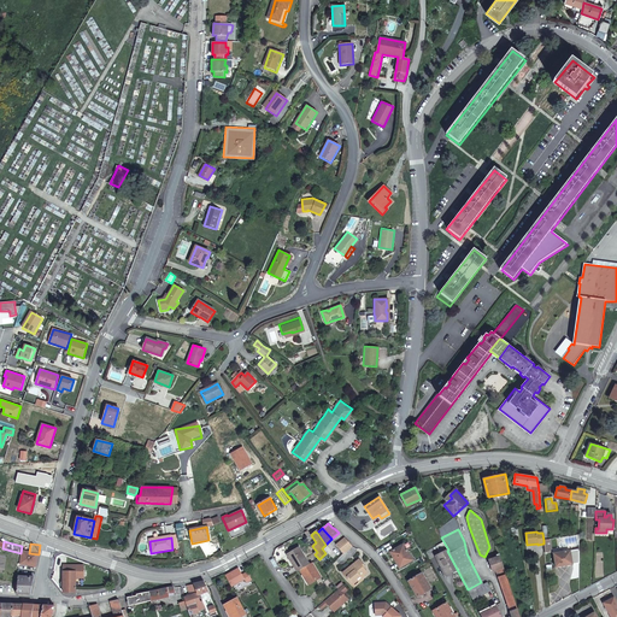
[(403,545),(391,552),(400,568),(412,559),(403,545)]
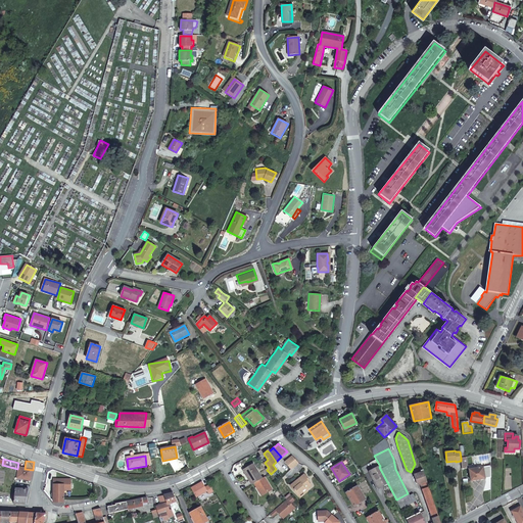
[(247,477),(251,484),(253,482),(262,478),(253,464),(244,469),(248,476),(247,477)]
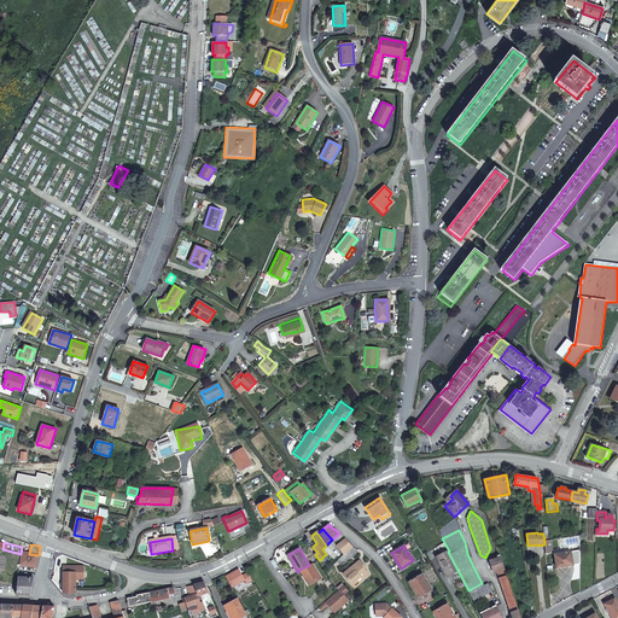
[(447,551),(436,557),(445,577),(458,571),(447,551)]
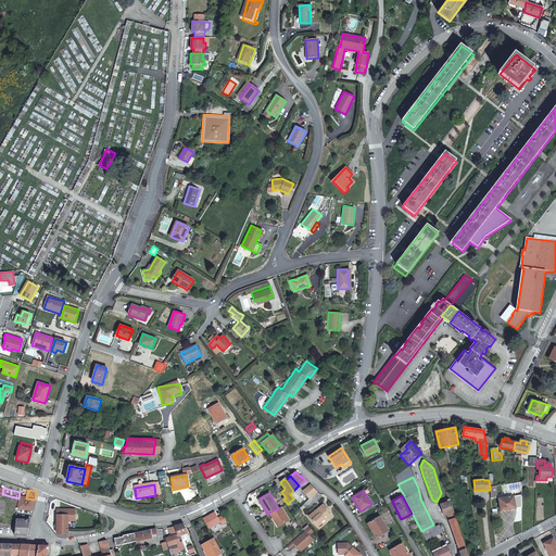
[(498,498),(501,510),(515,508),(513,496),(498,498)]
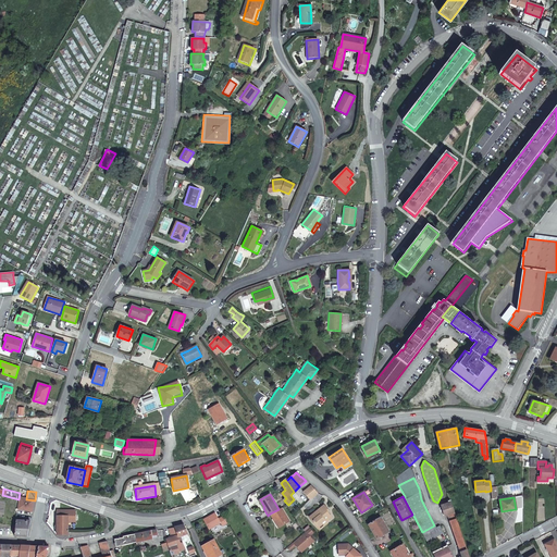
[(448,515),(450,521),(457,519),(452,503),(442,506),(445,516),(448,515)]
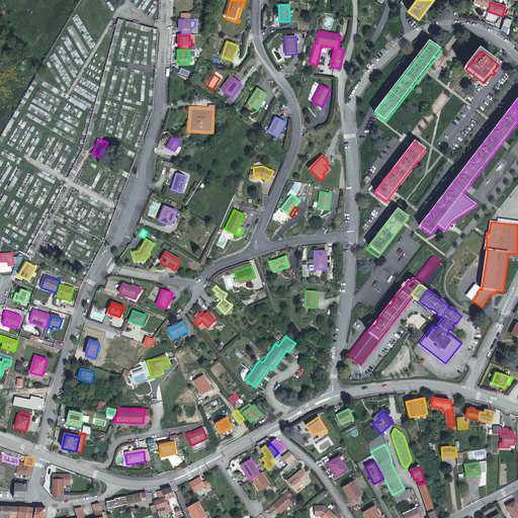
[(310,482),(307,478),(305,476),(306,473),(303,469),(288,482),(291,486),(292,485),(292,486),(293,485),(296,489),(303,485),(304,486),(305,486),(310,482)]
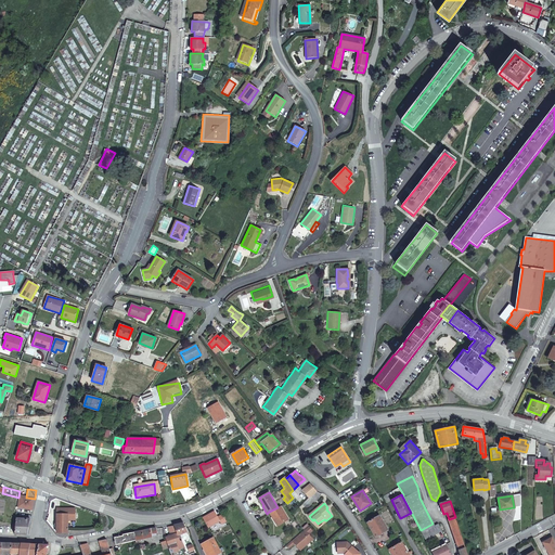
[(287,519),(280,506),(278,507),(269,512),(272,517),(273,516),(279,525),(287,519)]
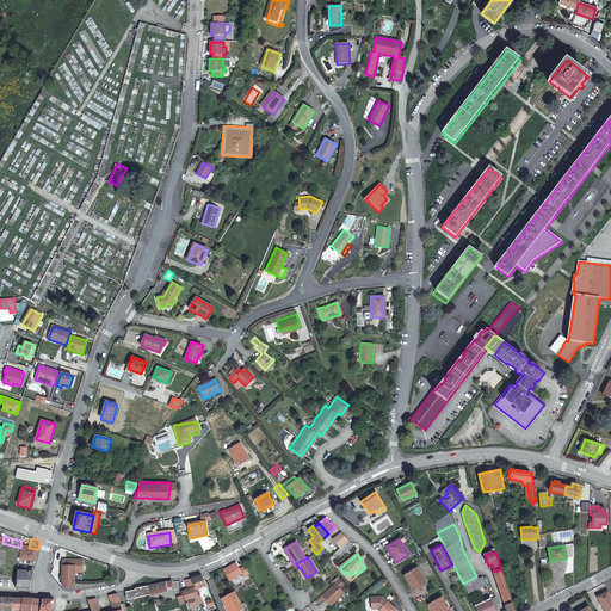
[(62,586),(75,587),(75,572),(82,572),(82,560),(62,560),(62,586)]
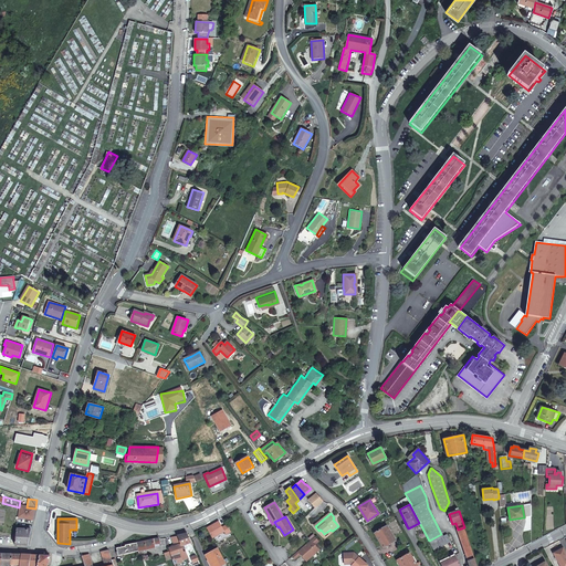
[(231,533),(226,524),(221,527),(219,523),(217,522),(207,528),(212,538),(224,532),(226,535),(231,533)]
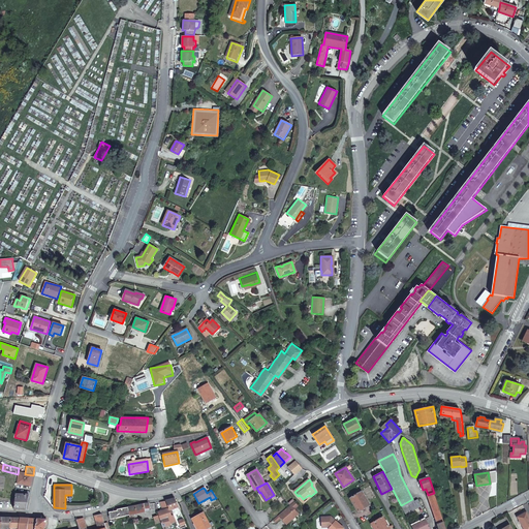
[(361,492),(350,499),(359,512),(369,505),(361,492)]
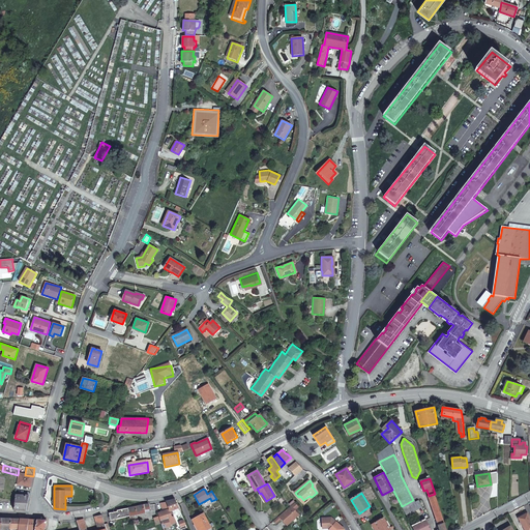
[(435,494),(429,496),(434,514),(441,513),(435,494)]
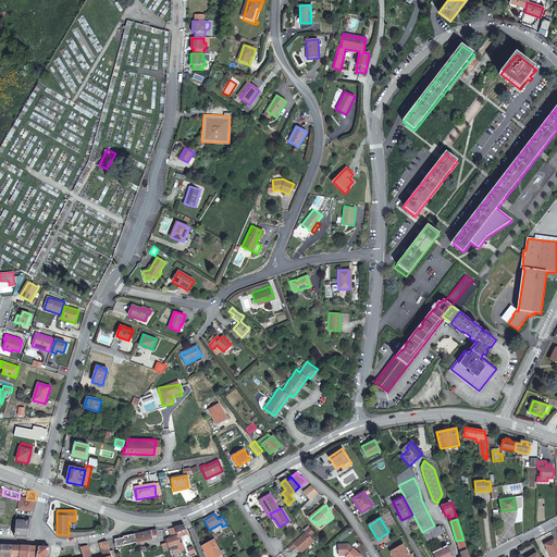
[(27,536),(31,521),(16,521),(14,535),(27,536)]
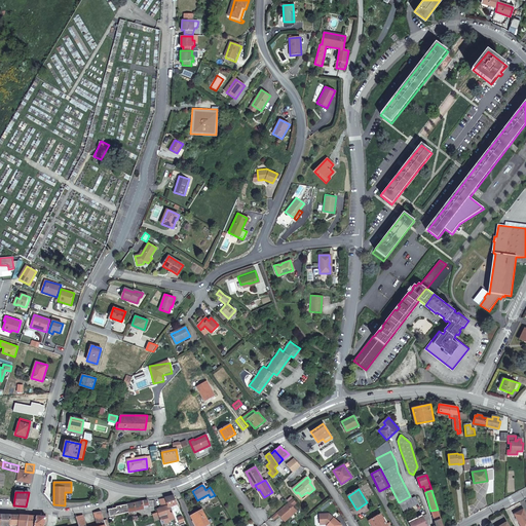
[(310,495),(309,493),(308,493),(307,492),(301,496),(300,497),(303,500),(310,495)]
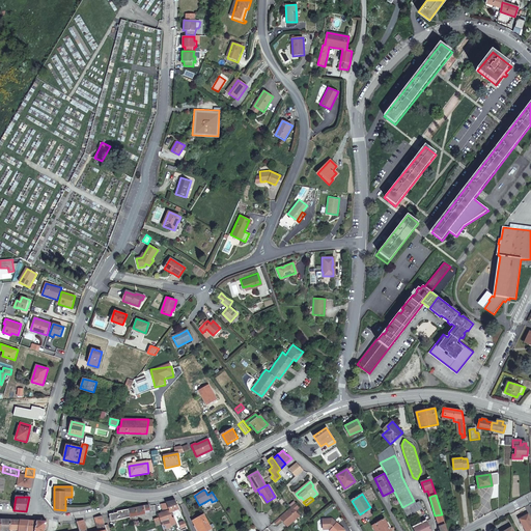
[(179,508),(175,500),(166,502),(168,509),(169,510),(170,512),(179,508)]
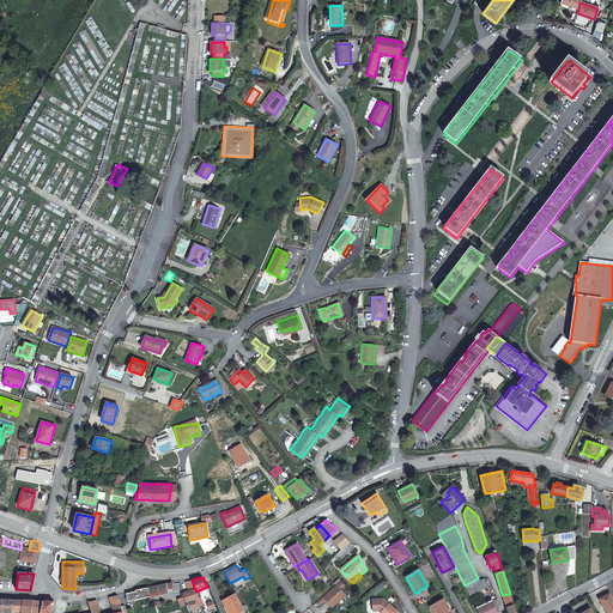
[(194,588),(192,580),(184,582),(188,590),(194,588)]
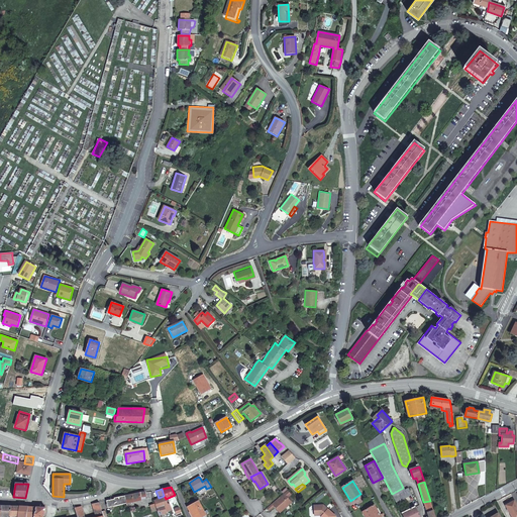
[(404,490),(395,495),(404,513),(415,507),(419,505),(411,489),(405,492),(404,490)]
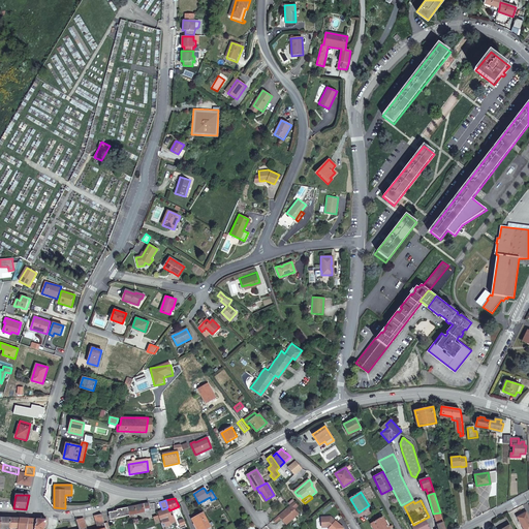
[(149,507),(149,503),(144,504),(128,507),(129,516),(145,512),(145,508),(149,507)]
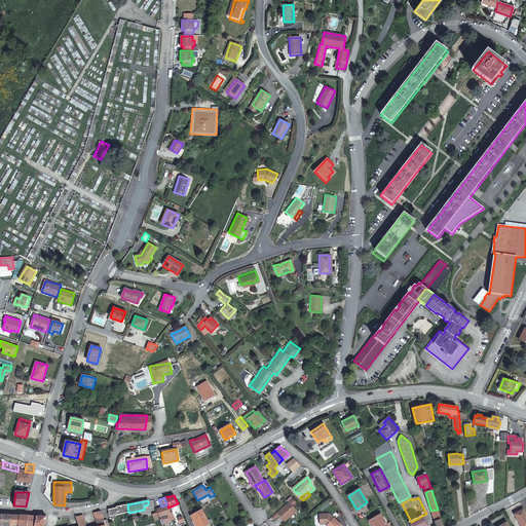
[(280,511),(288,520),(297,512),(294,506),(296,504),(293,500),(280,511)]
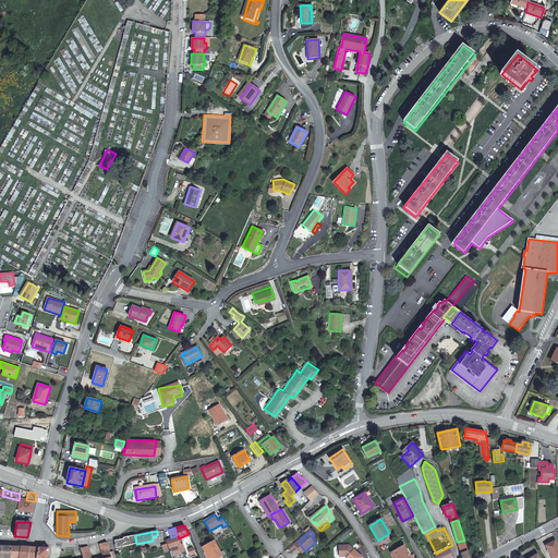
[(123,538),(116,540),(117,546),(118,546),(119,547),(136,544),(135,535),(125,537),(123,538)]
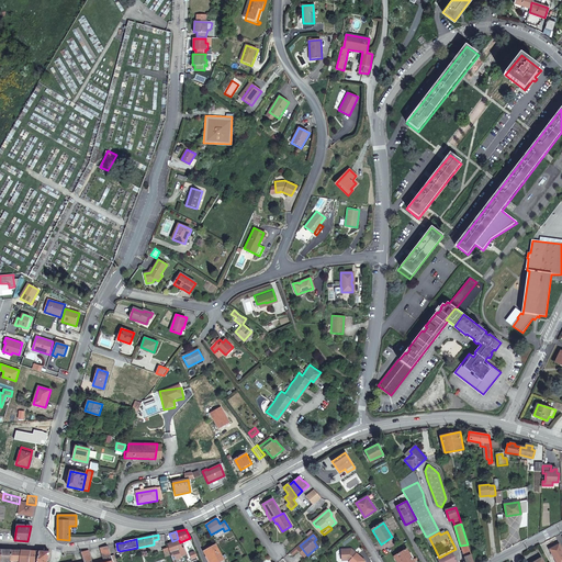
[(182,548),(180,542),(179,540),(168,544),(173,560),(179,559),(180,561),(183,560),(181,555),(186,553),(183,548),(182,548)]
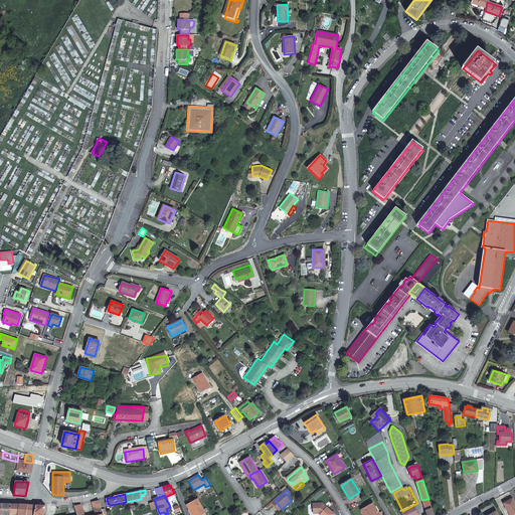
[(101,499),(92,501),(96,514),(105,514),(105,513),(104,508),(101,499)]
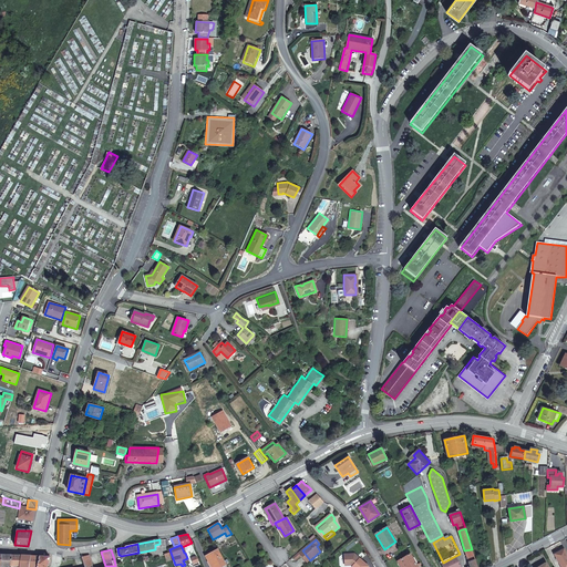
[(566,566),(566,555),(564,549),(555,554),(560,566),(566,566)]
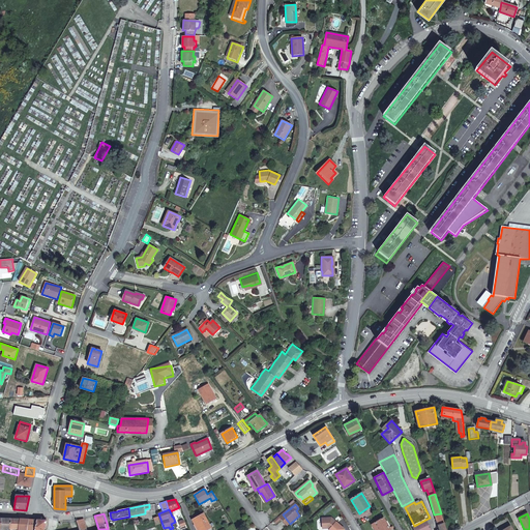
[(196,529),(207,529),(212,528),(204,514),(192,521),(196,529)]
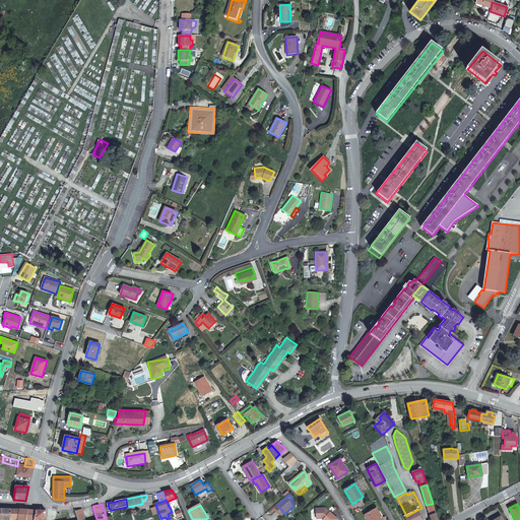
[(282,515),(284,514),(277,505),(274,507),(269,510),(271,513),(276,510),(277,511),(278,510),(282,515)]
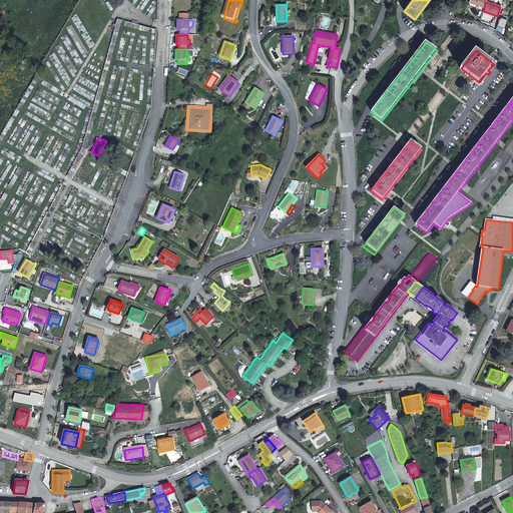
[(428,499),(421,501),(423,509),(430,507),(428,499)]
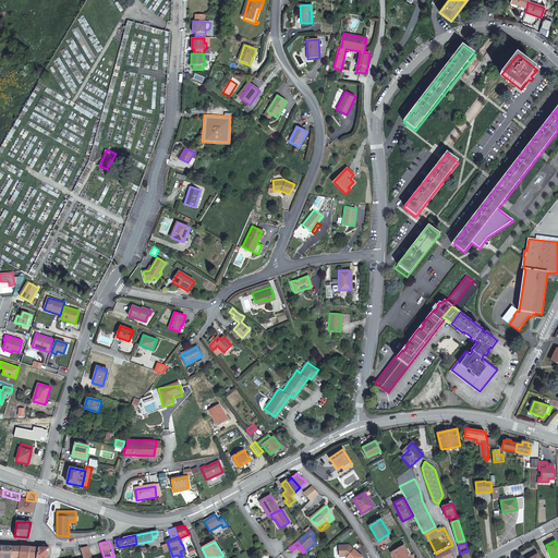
[(349,545),(339,545),(339,548),(339,556),(344,556),(347,557),(346,557),(361,557),(362,557),(361,556),(353,549),(349,545)]
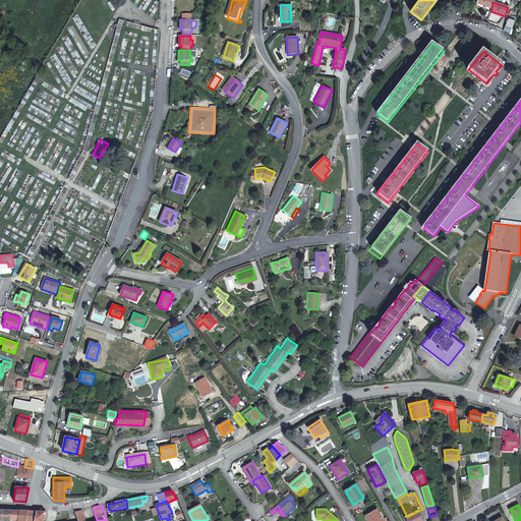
[(377,509),(365,515),(368,520),(382,520),(384,520),(377,509)]
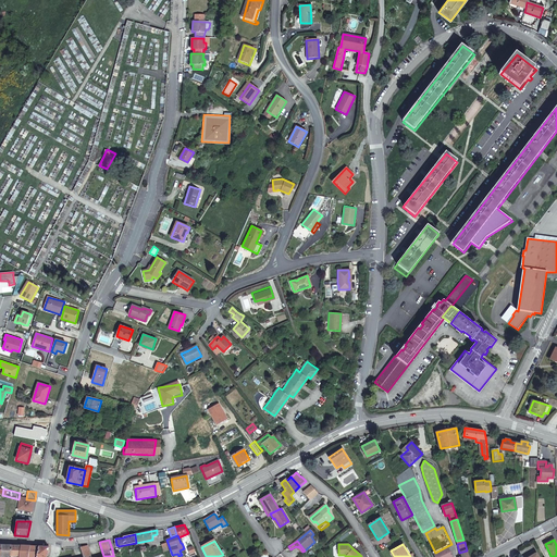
[(1,545),(0,554),(0,556),(5,556),(7,556),(10,556),(12,545),(1,545)]
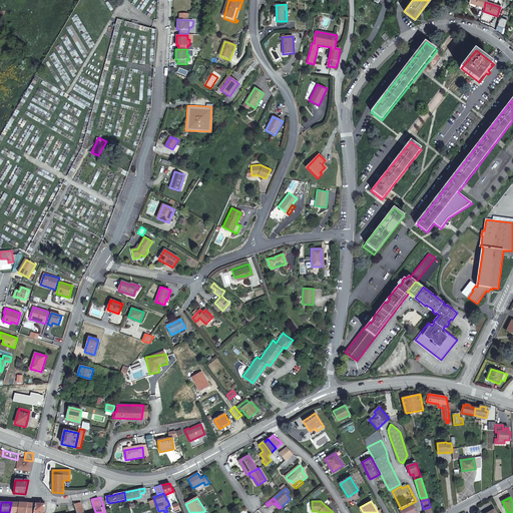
[(19,502),(11,502),(9,512),(17,512),(19,502)]
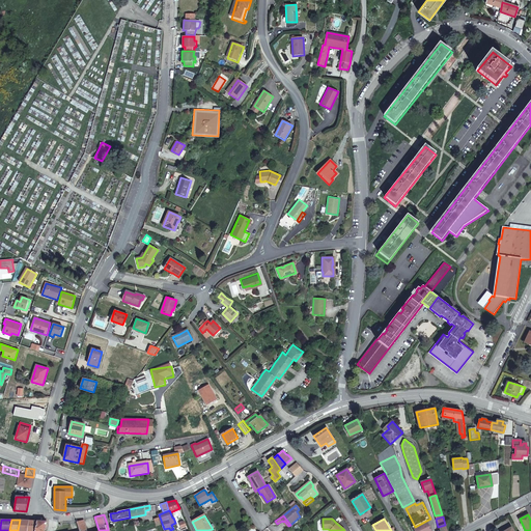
[(26,530),(29,521),(20,520),(18,530),(26,530)]
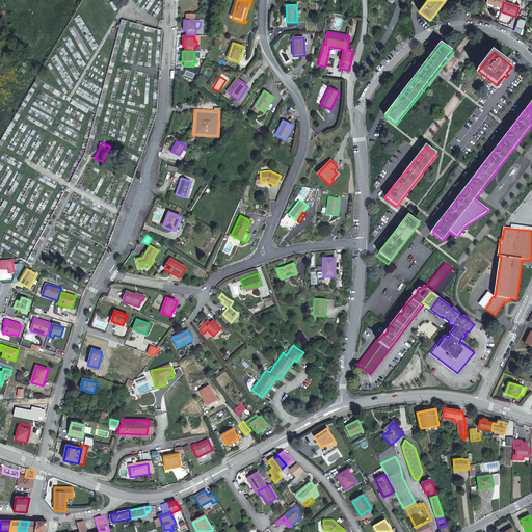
[(86,531),(83,521),(77,522),(79,531),(86,531)]
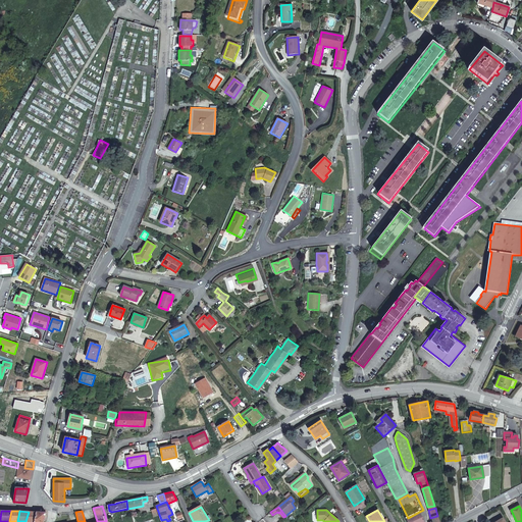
[(29,512),(25,521),(35,521),(37,512),(29,512)]
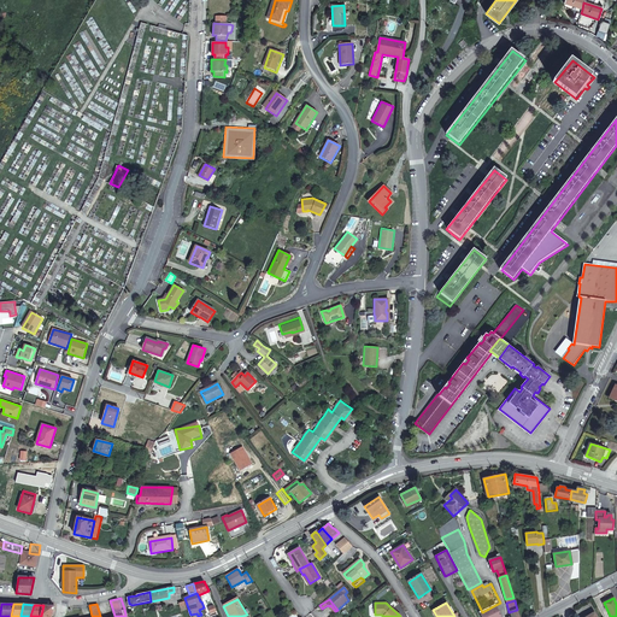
[(41,616),(51,616),(54,605),(43,605),(41,616)]
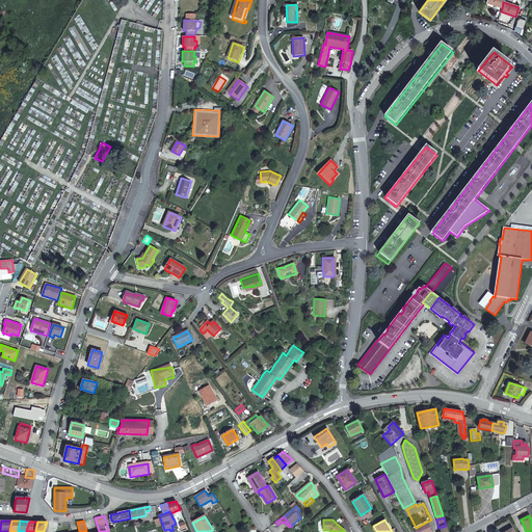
[(416,528),(414,529),(415,531),(432,531),(427,522),(416,528)]
